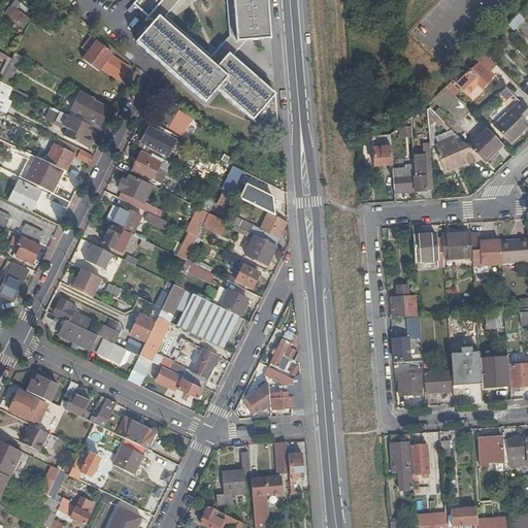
[(25,14),(29,9),(17,0),(6,13),(24,28),(30,20),(25,14)]
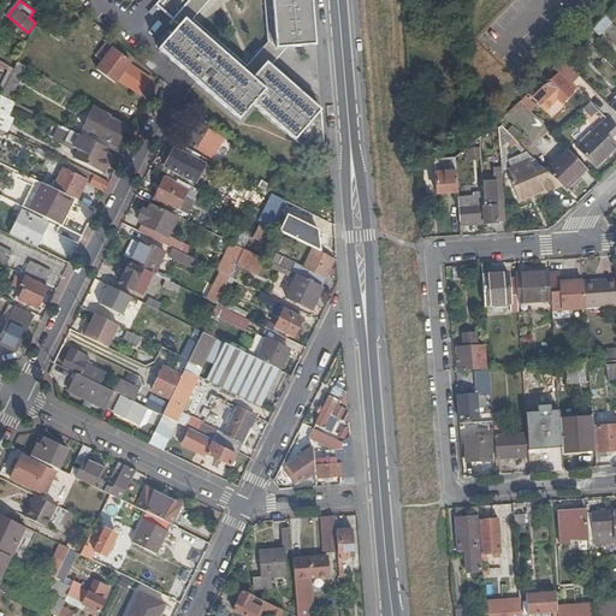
[(160,0),(157,6),(177,25),(187,16),(191,22),(209,0),(160,0)]
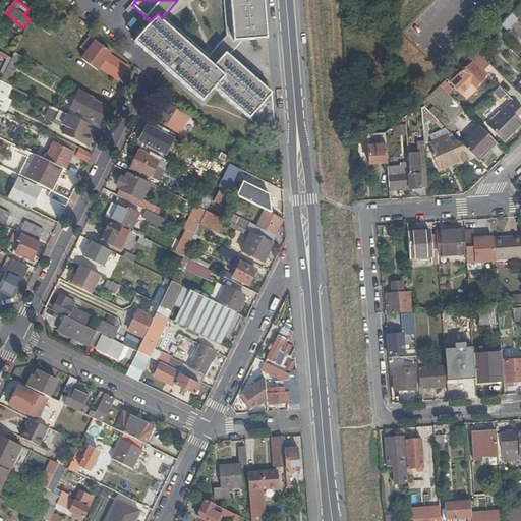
[(218,0),(222,31),(205,53),(162,18),(158,13),(150,21),(132,41),(199,102),(211,88),(254,123),(271,124),(269,99),(223,59),(235,42),(263,39),(259,0),(218,0)]
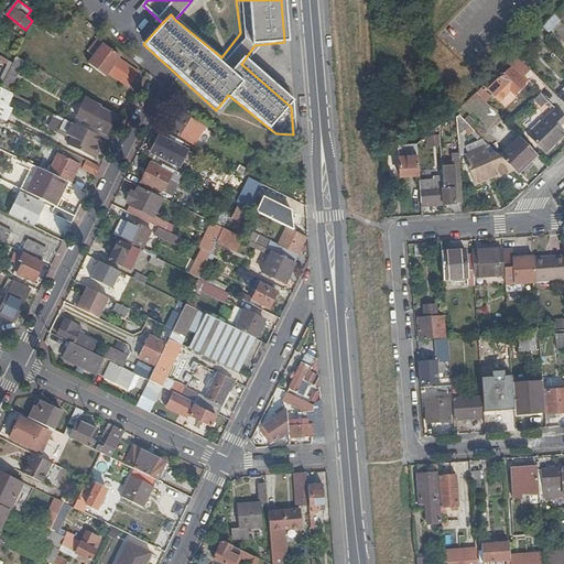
[(563,15),(563,7),(562,4),(553,14),(556,19),(560,21),(563,15)]
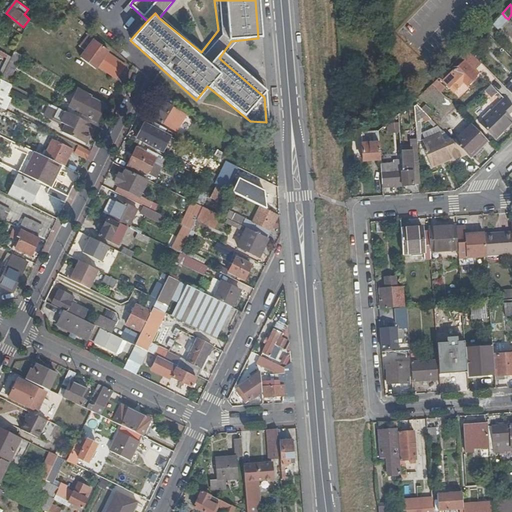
[(502,13),(492,23),(497,29),(508,19),(505,17),(502,13)]
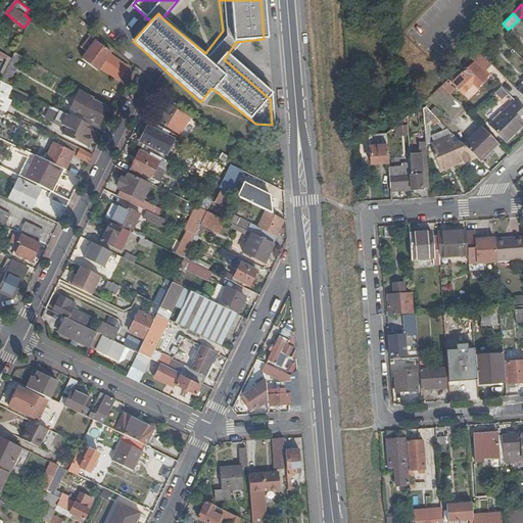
[(44,20),(39,27),(50,35),(54,29),(44,20)]
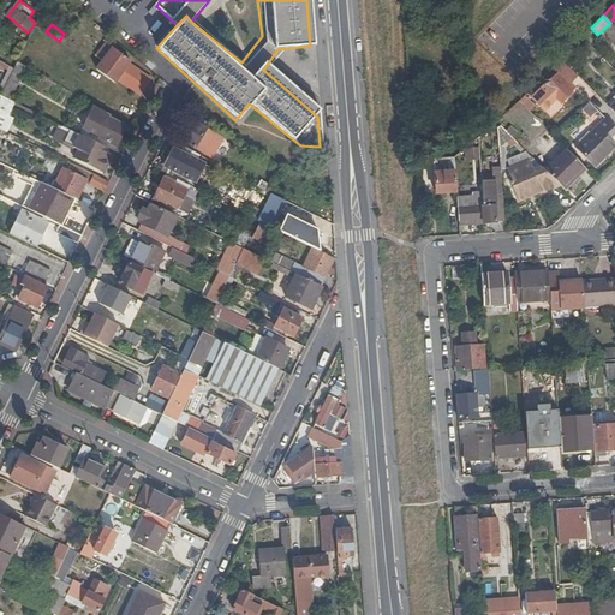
[(97,69),(117,83),(120,79),(139,93),(149,78),(130,65),(132,61),(113,48),(97,69)]
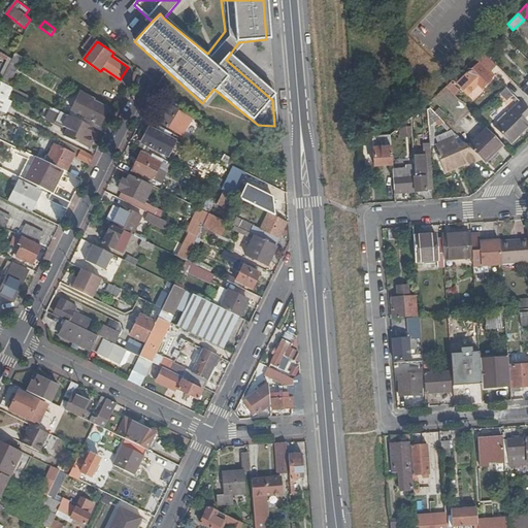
[(485,55),(481,51),(474,58),(480,62),(462,77),(472,88),(476,84),(481,88),(490,78),(488,76),(491,74),(487,71),(494,64),(485,55)]
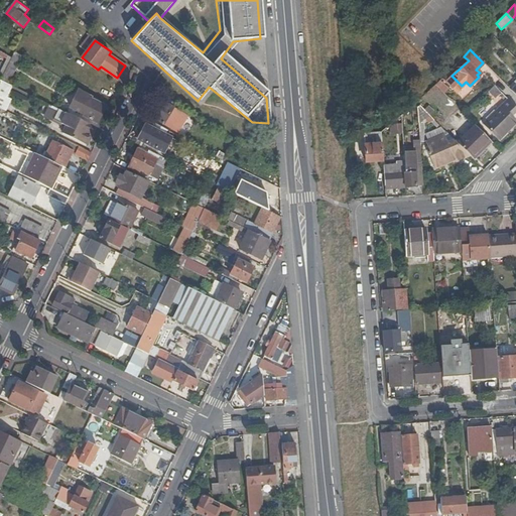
[(23,55),(15,50),(0,80),(8,85),(23,55)]
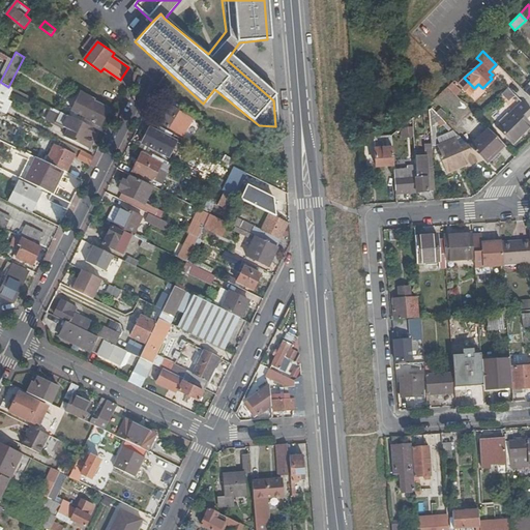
[(8,87),(0,82),(0,111),(5,114),(12,101),(7,98),(12,88),(8,87)]
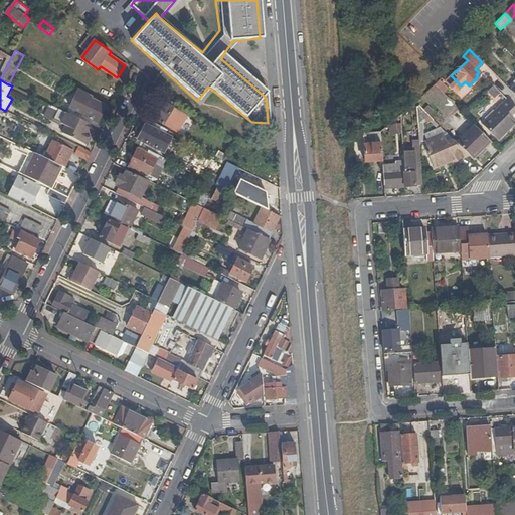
[(90,99),(91,96),(79,89),(70,108),(83,114),(82,116),(97,122),(105,105),(90,99)]
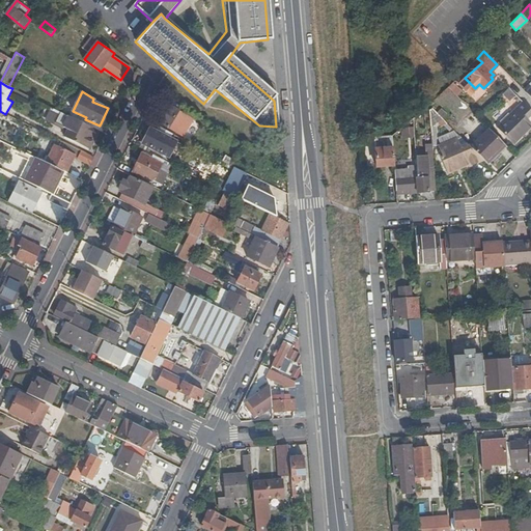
[(530,123),(530,121),(530,111),(522,103),(515,109),(514,108),(496,127),(510,141),(519,133),(521,135),(530,124),(530,123)]
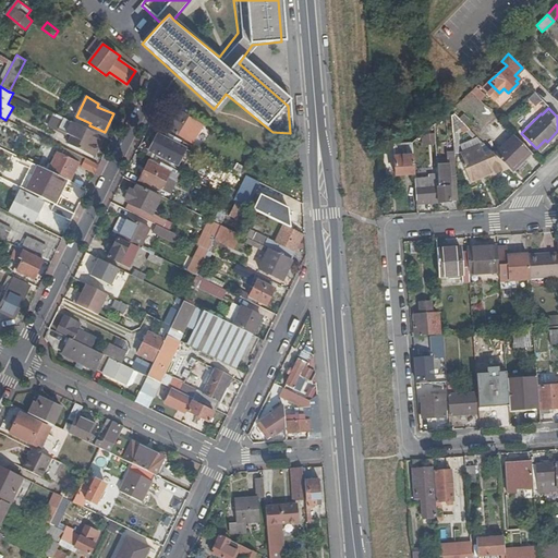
[(191,130),(195,121),(179,111),(168,129),(184,140),(191,130)]
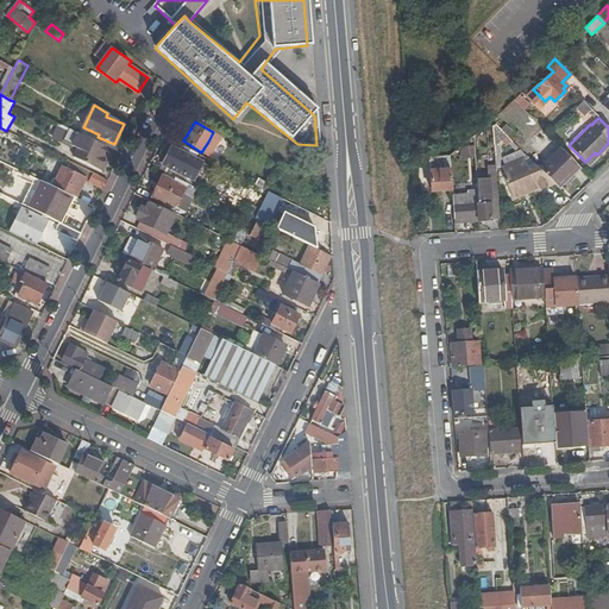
[(496,125),(495,124),(493,126),(493,143),(507,136),(496,125)]
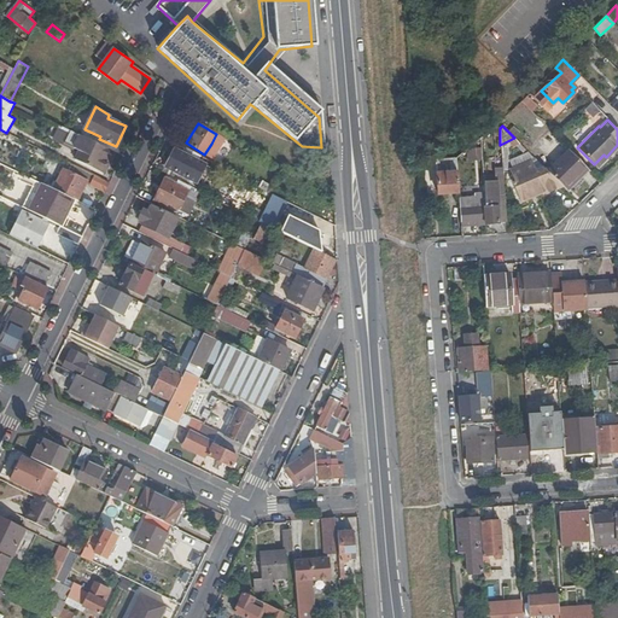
[(91,140),(69,130),(64,143),(79,150),(74,158),(103,173),(109,159),(94,152),(97,144),(91,140)]
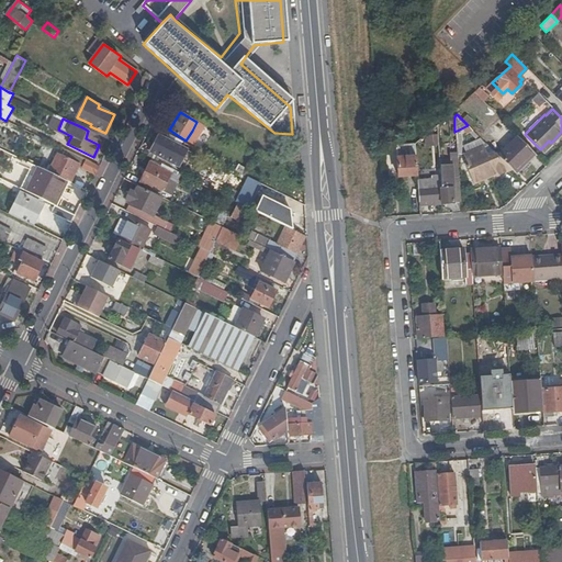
[(211,131),(197,122),(192,131),(206,139),(211,131)]
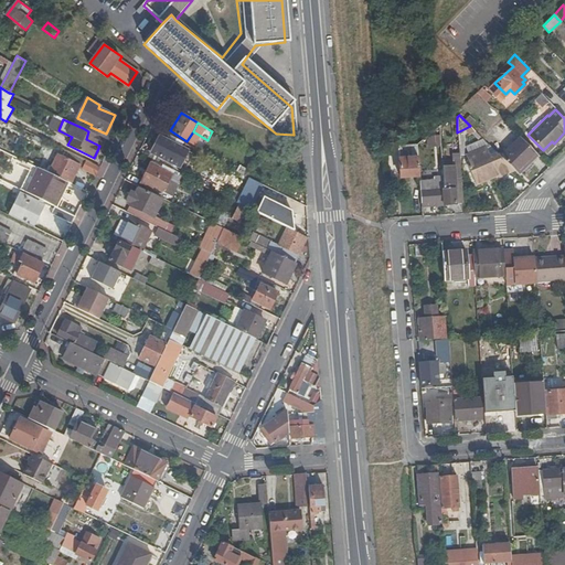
[(41,127),(36,136),(44,140),(51,144),(55,134),(41,127)]
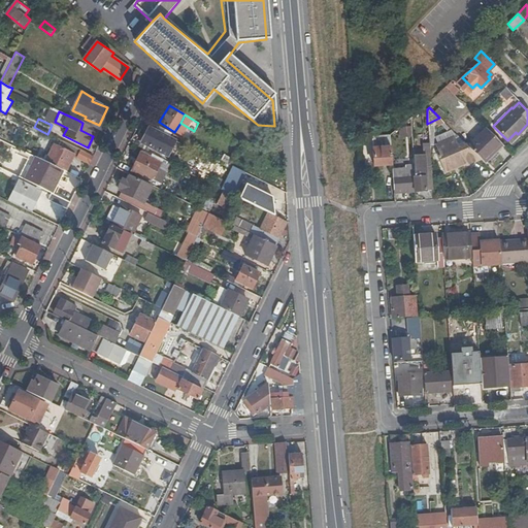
[(147,128),(137,146),(152,154),(162,159),(165,161),(174,141),(147,128)]
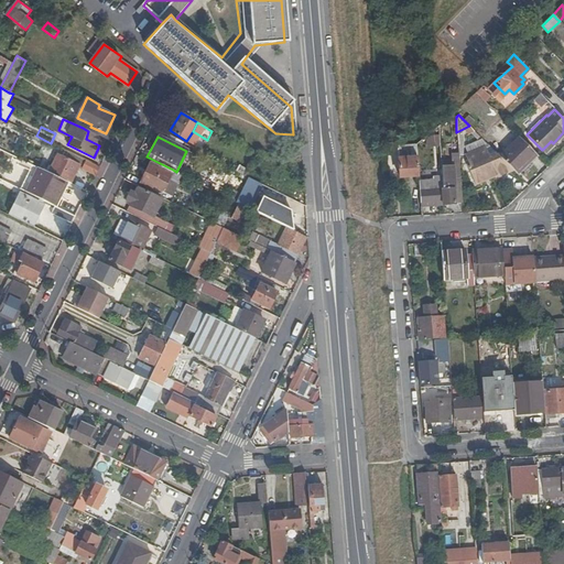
[(516,173),(535,154),(518,137),(498,155),(512,170),(516,173)]
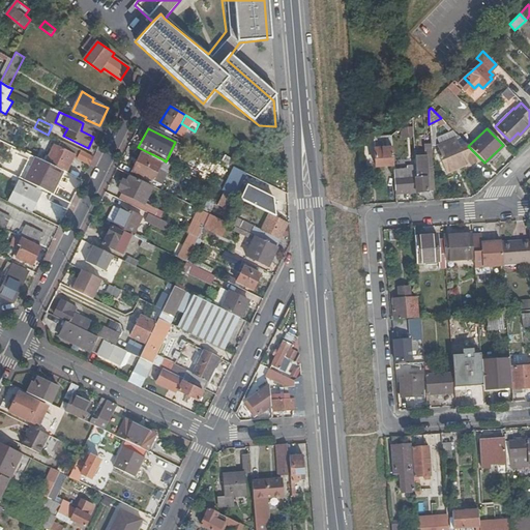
[(510,143),(520,135),(518,133),(509,141),(510,143)]
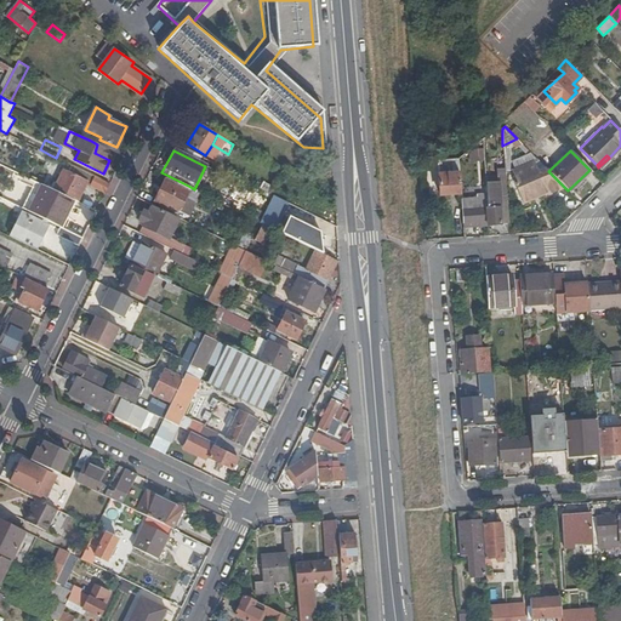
[(459,165),(459,159),(444,160),(445,169),(449,167),(450,174),(438,174),(439,195),(461,194),(459,165)]
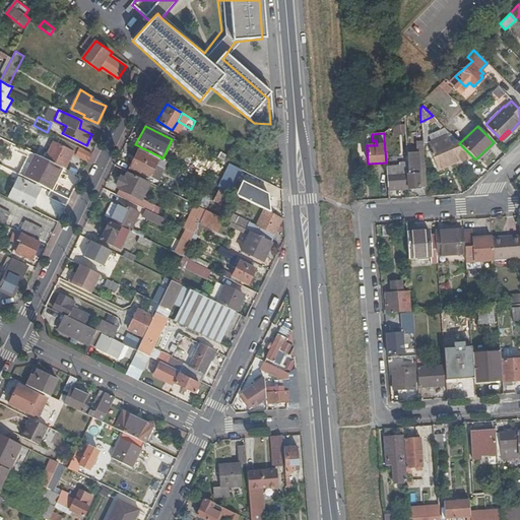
[(458,163),(472,156),(459,143),(456,140),(449,142),(446,134),(428,142),(431,148),(429,149),(437,170),(457,160),(458,163)]
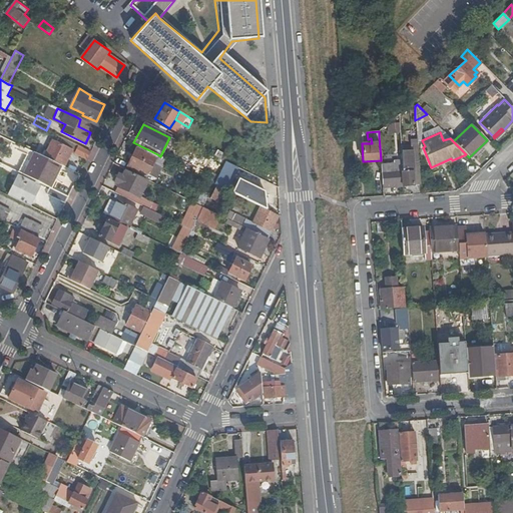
[(51,141),(44,157),(61,165),(63,166),(71,150),(51,141)]
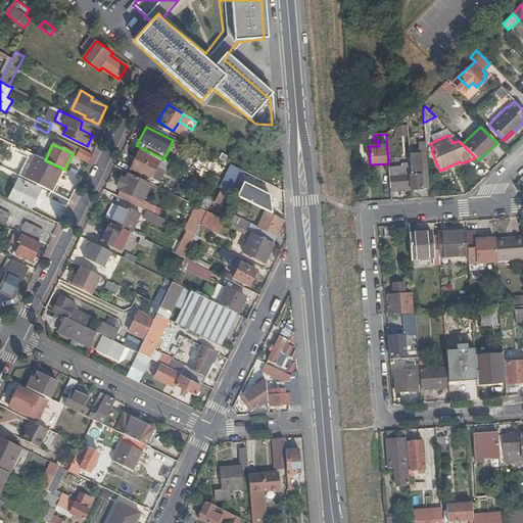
[(76,156),(88,162),(92,154),(80,148),(76,156)]
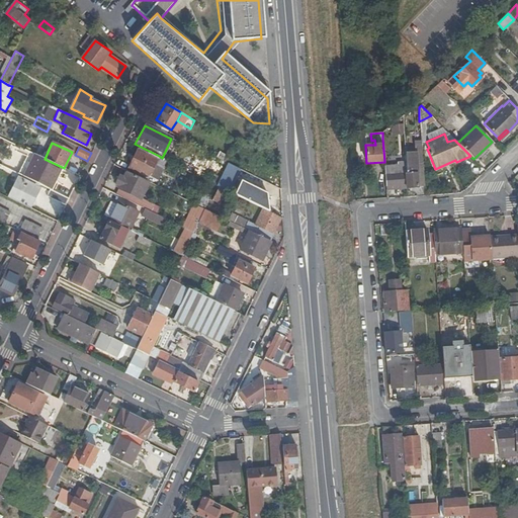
[(417,187),(424,186),(421,147),(404,148),(404,154),(415,154),(417,187)]
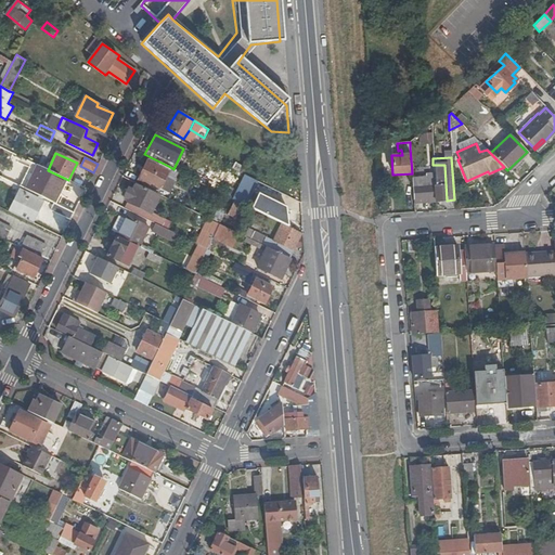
[(170,167),(159,162),(157,165),(147,159),(138,180),(149,185),(150,183),(159,188),(170,167)]
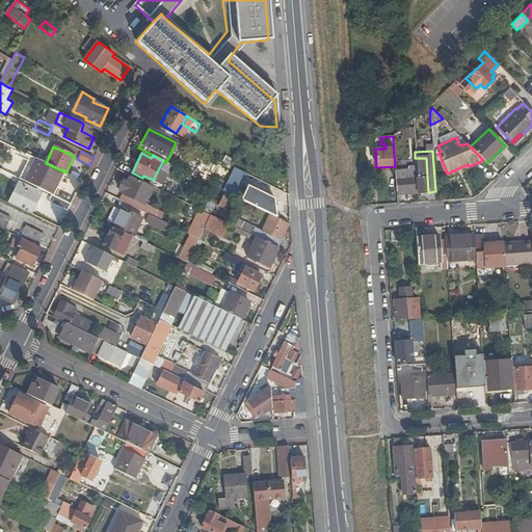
[(46,163),(35,158),(24,181),(52,195),(63,171),(46,163)]
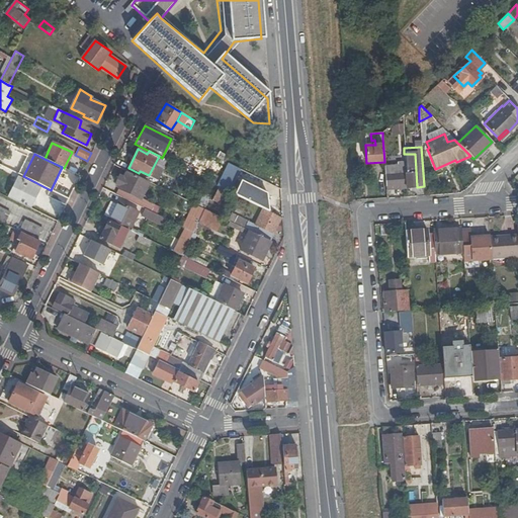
[(384,166),(385,186),(399,185),(400,188),(417,187),(415,154),(404,154),(405,162),(397,163),(397,166),(384,166)]
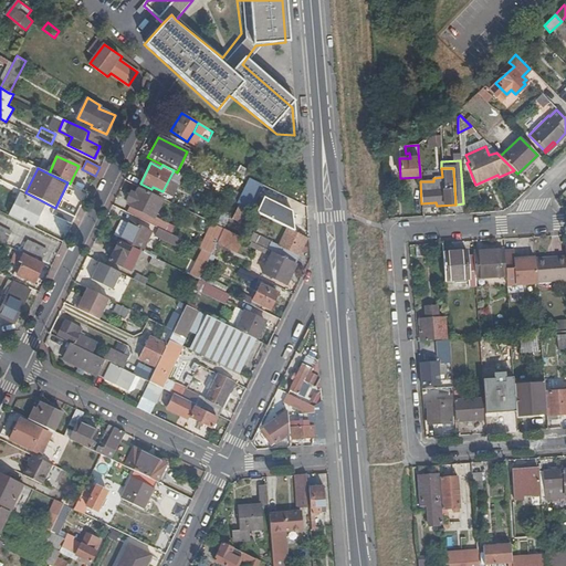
[(129,206),(126,212),(148,223),(150,218),(152,217),(148,216),(157,198),(137,188),(134,195),(129,192),(126,200),(130,202),(129,206)]
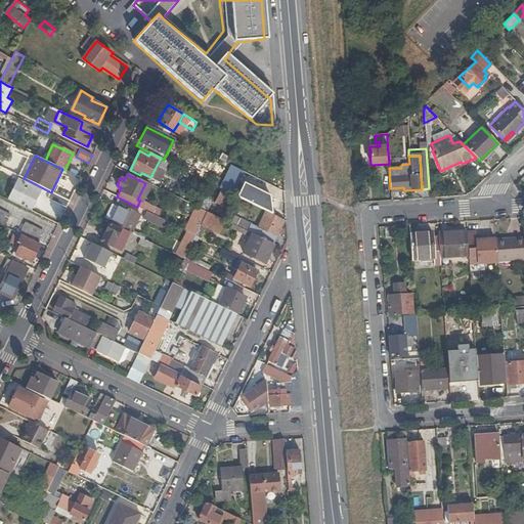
[(218,187),(222,179),(216,176),(212,184),(218,187)]
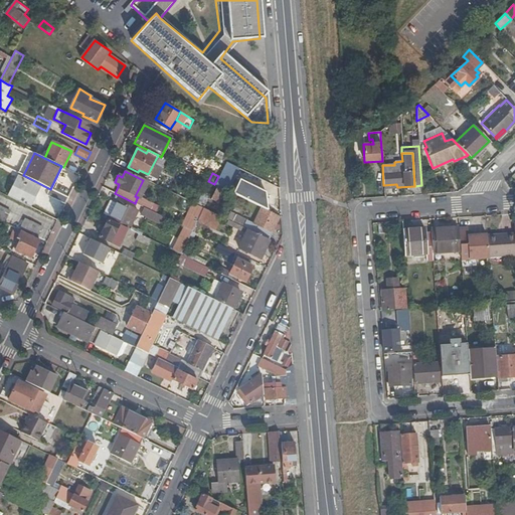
[(17,178),(8,197),(30,207),(37,193),(32,190),(33,186),(17,178)]
